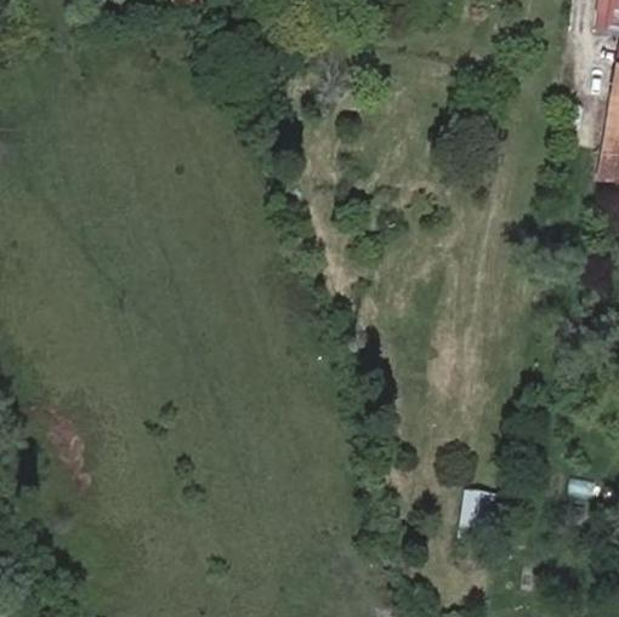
[(162,0),(162,15),(194,15),(194,0),(162,0)]
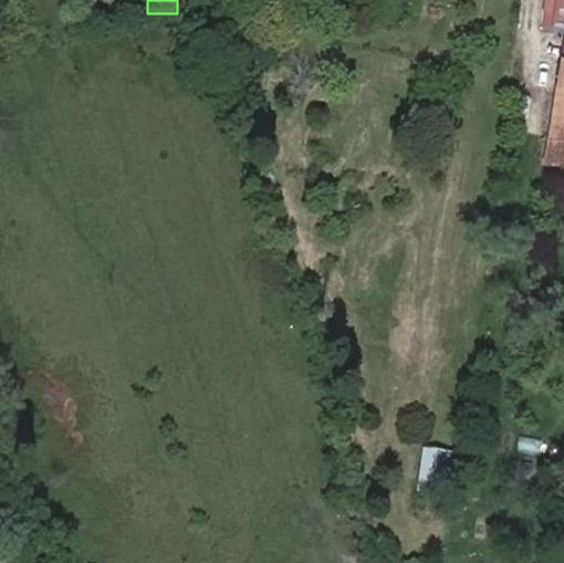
[(563,0),(542,0),(540,21),(563,23),(563,0)]
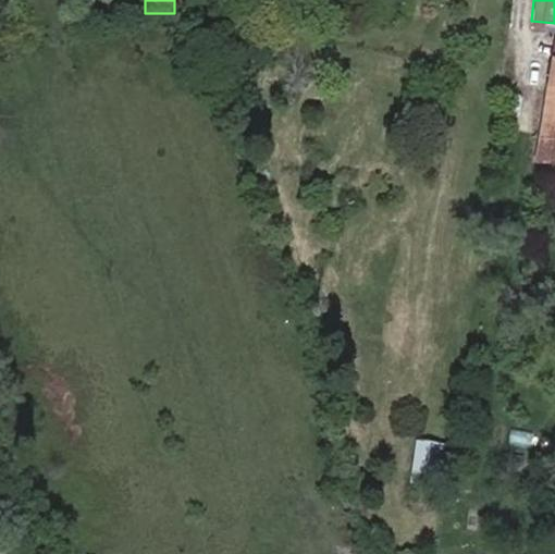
[(540,132),(554,133),(554,52),(553,52),(540,132)]
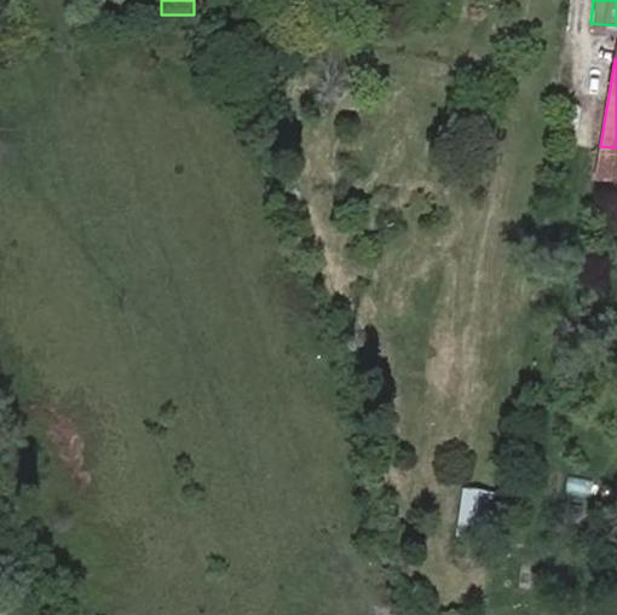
[(616,148),(600,146),(597,167),(616,170),(616,148)]
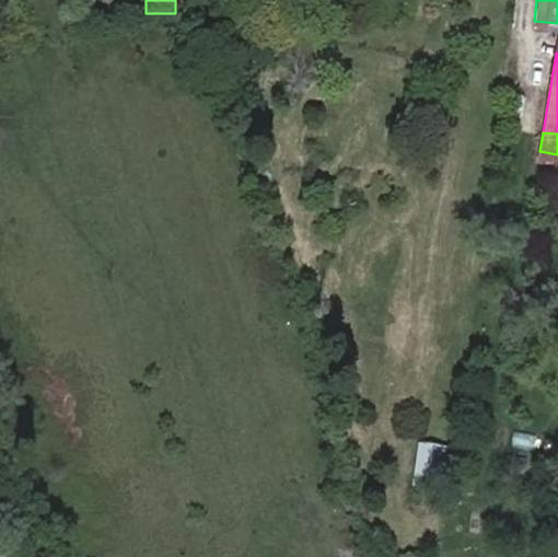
[(443,444),(418,441),(414,478),(438,482),(443,444)]
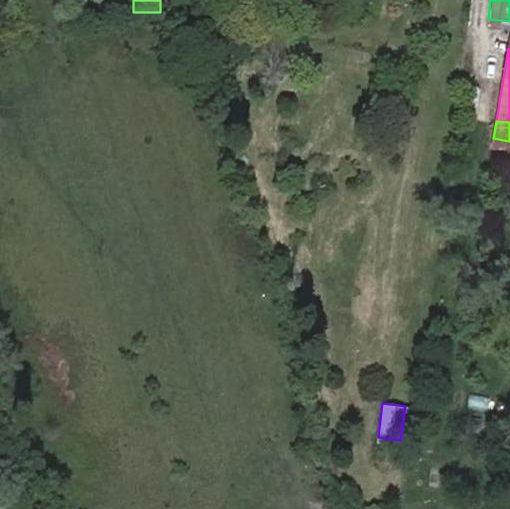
All buildings are outlined.
